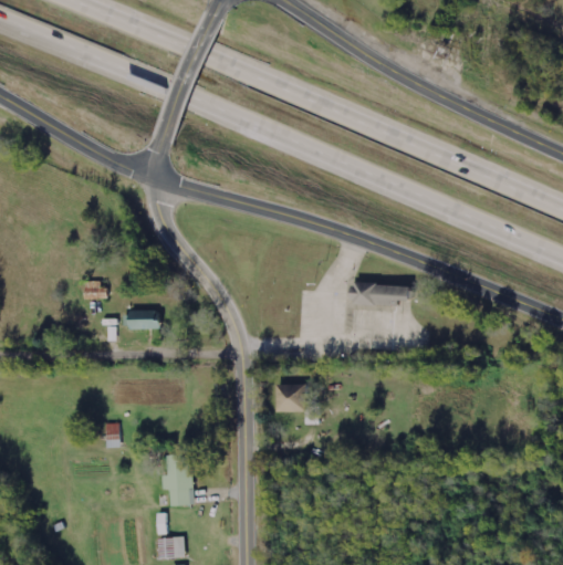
[(107,299),(106,289),(100,289),(100,281),(84,282),(85,300),(107,299)]
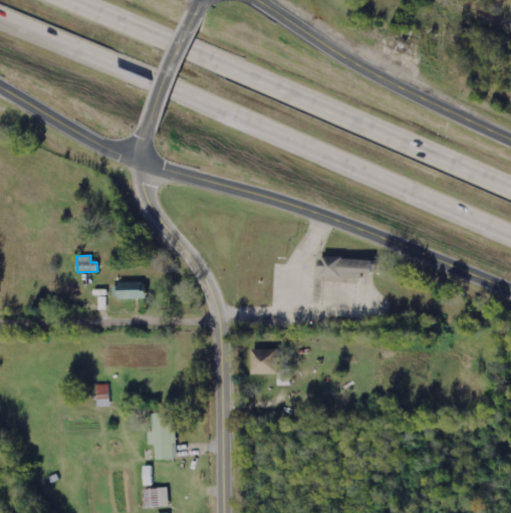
[(362,262),(362,274),(353,274),(353,279),(313,277),(313,274),(310,274),(311,261),(314,261),(314,258),(335,259),(335,261),(362,262)]
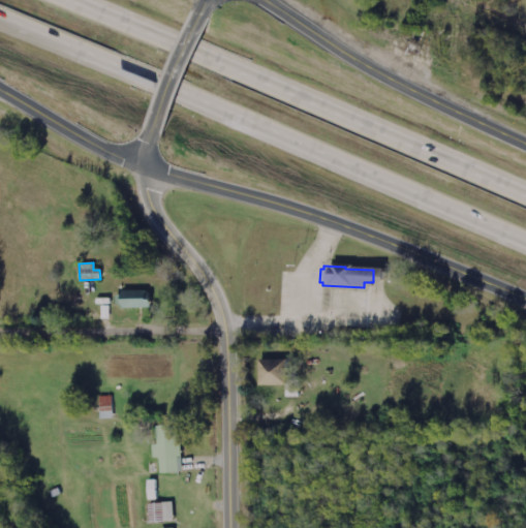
[(151,307),(151,292),(116,291),(115,307),(151,307)]
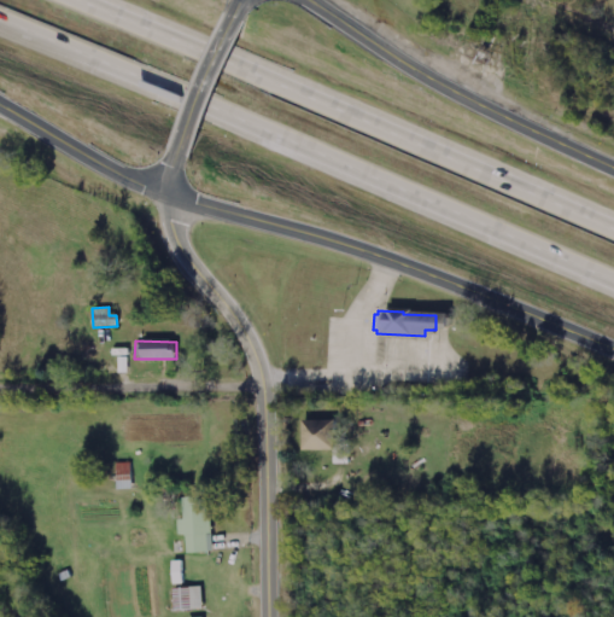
[(298,420),(331,420),(331,448),(299,449),(298,420)]
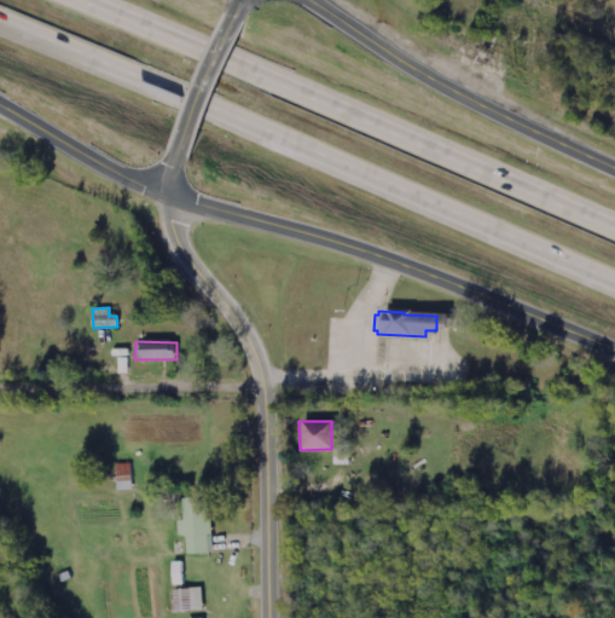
[(349,446),(336,445),(335,465),(348,466),(349,446)]
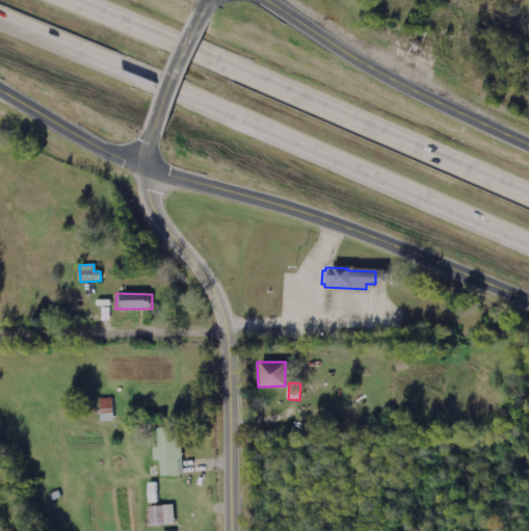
[(155,428),(174,427),(177,472),(158,473),(157,459),(151,459),(150,446),(156,446),(155,428)]
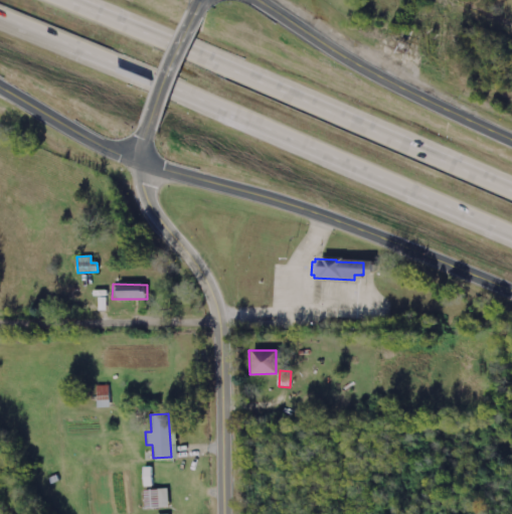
[(169,507),(168,489),(144,490),(145,509),(169,507)]
